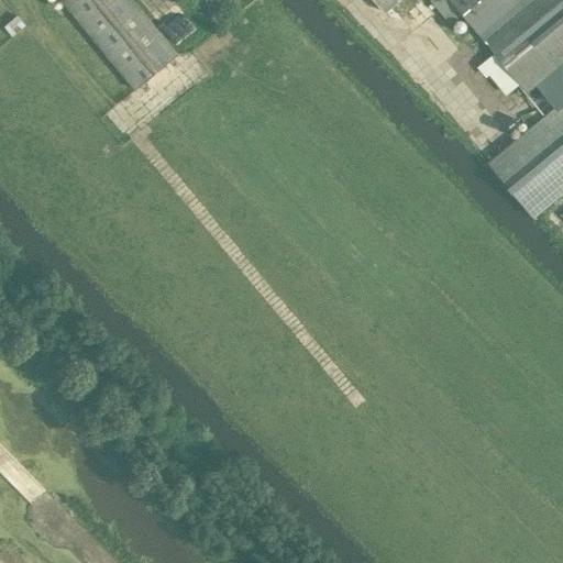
[(131,0),(61,0),(134,89),(176,54),(131,0)]
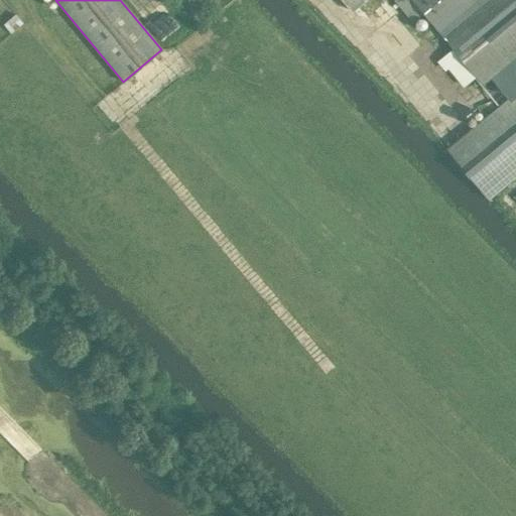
[(342,0),(352,12),(366,0),(342,0)]
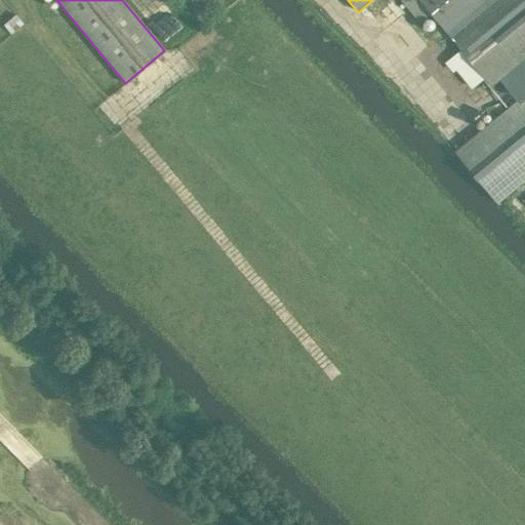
[(524,0),(401,0),(419,23),(430,13),(460,50),(449,58),(473,87),(484,79),(490,86),(524,57),(524,0)]
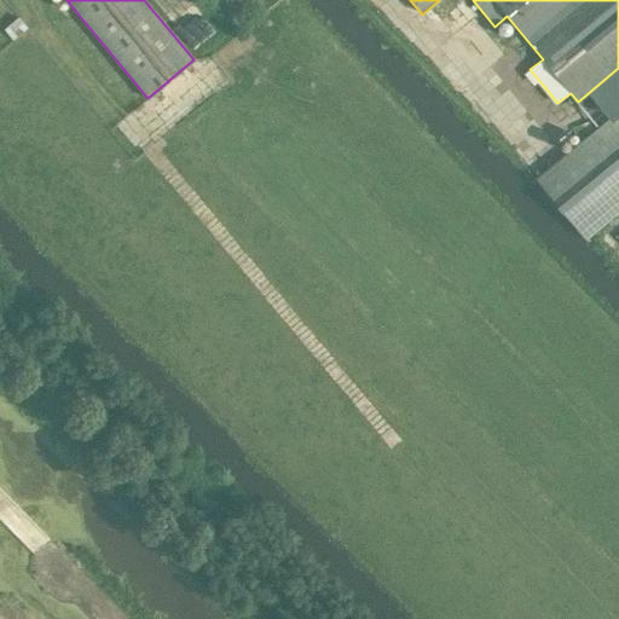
[(18,18),(5,29),(13,39),(27,28),(18,19),(18,18)]
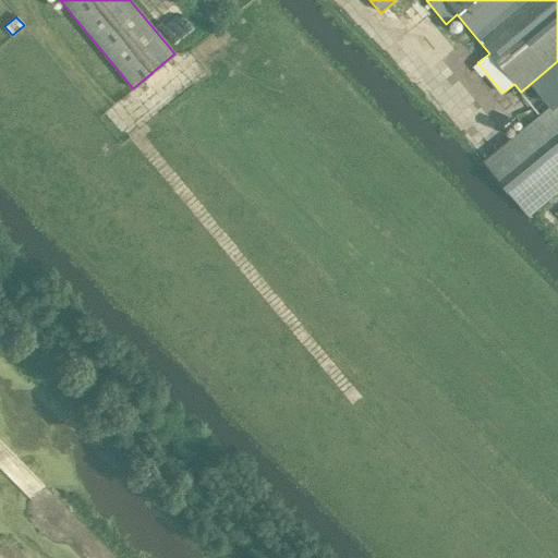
[(557,100),(484,162),(529,217),(557,191),(557,100)]
